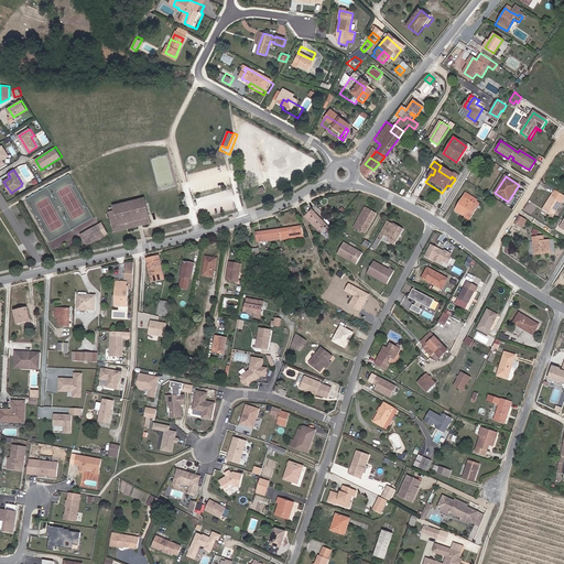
[(563,195),(555,191),(543,209),(554,216),(563,202),(561,201),(563,195)]
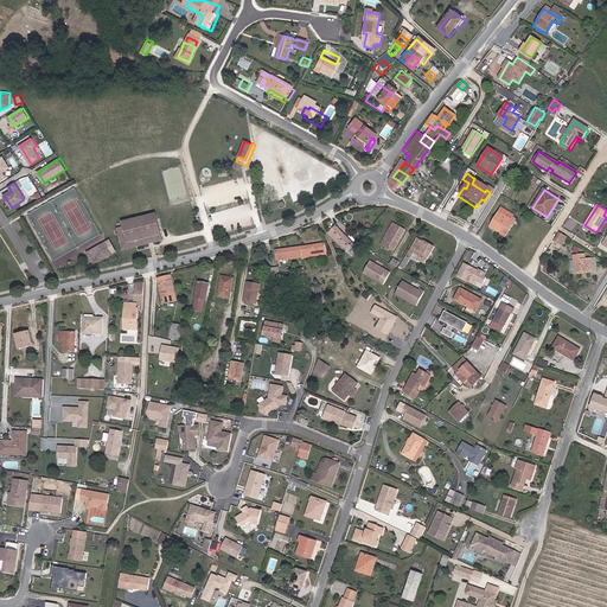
[(509,212),(510,212),(502,206),(498,211),(506,217),(509,212)]
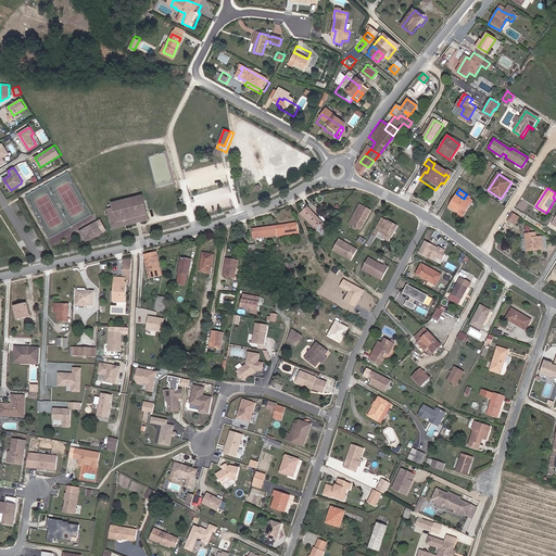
[(456,212),(464,199),(456,193),(447,206),(456,212)]
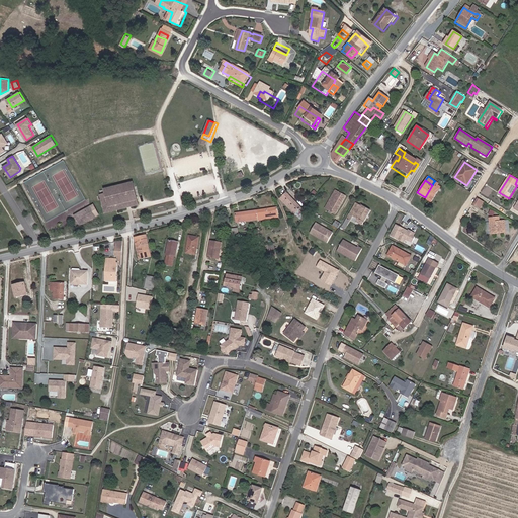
[(101,195),(106,213),(128,207),(140,204),(134,183),(106,190),(107,194),(101,195)]
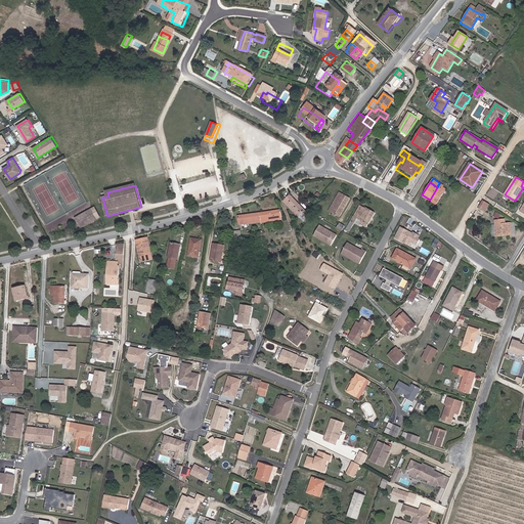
[(437,187),(430,200),(436,204),(445,189),(441,186),(440,189),(437,187)]
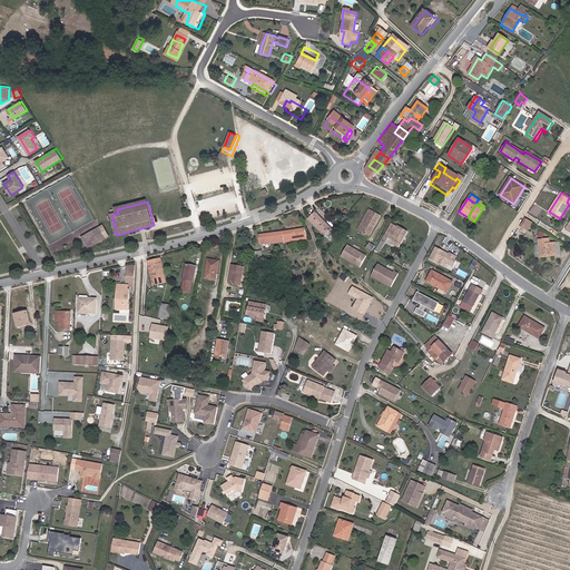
[(357,231),(369,236),(380,215),(367,209),(357,231)]
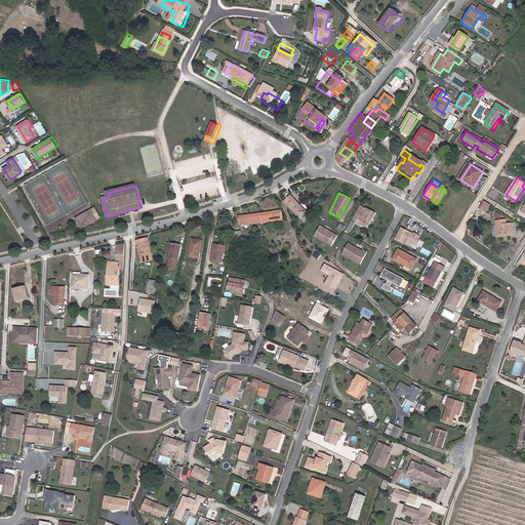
[(282,201),(300,221),(308,214),(290,194),(282,201)]
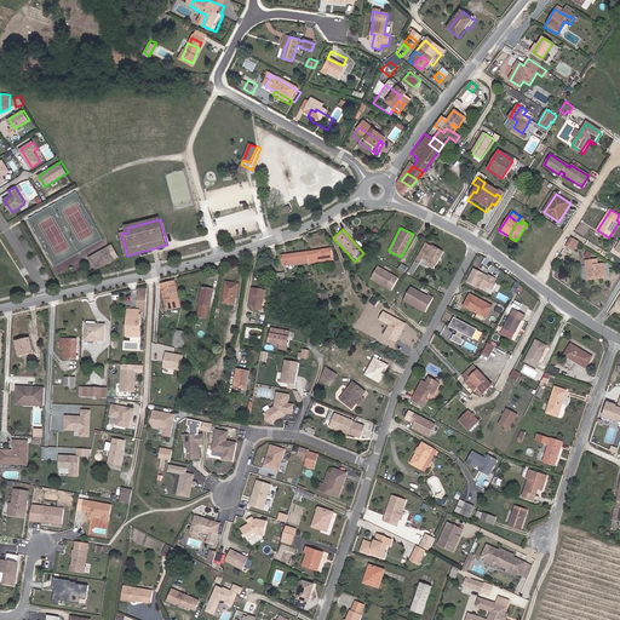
[(579,244),(570,239),(567,246),(575,251),(579,244)]
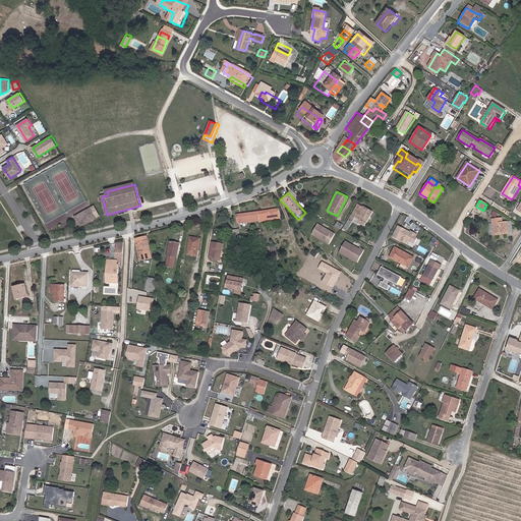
[(345,228),(349,230),(356,217),(359,219),(358,221),(364,224),(370,210),(358,204),(345,228)]
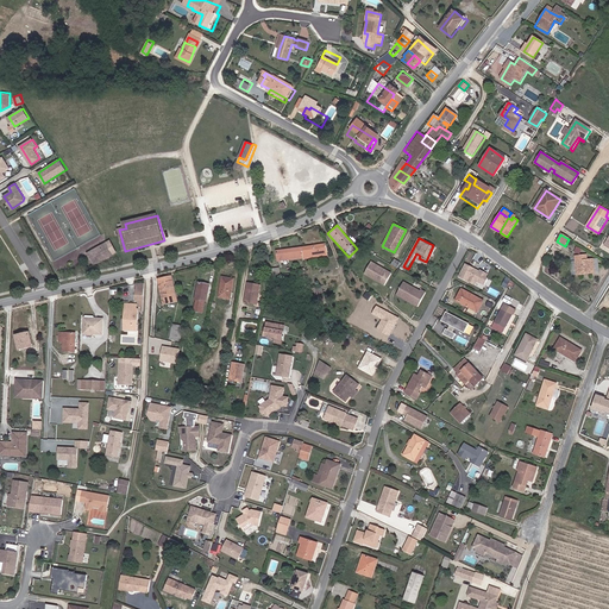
[(106,244),(94,251),(100,262),(112,255),(106,244)]
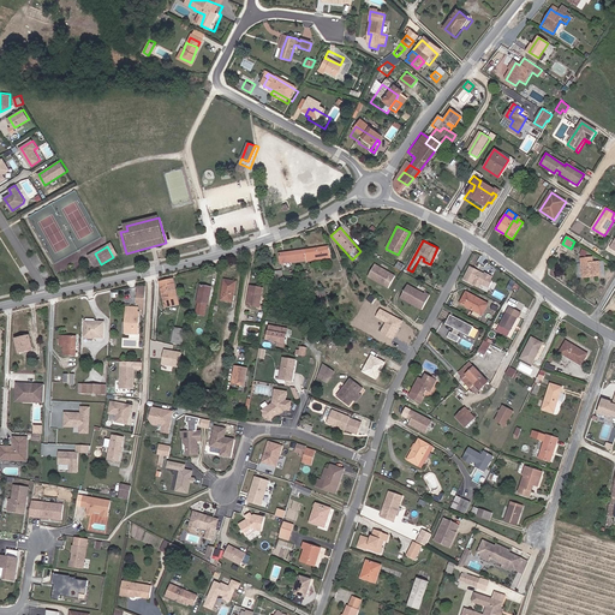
[(302,252),(303,263),(304,263),(327,260),(324,248),(302,252)]
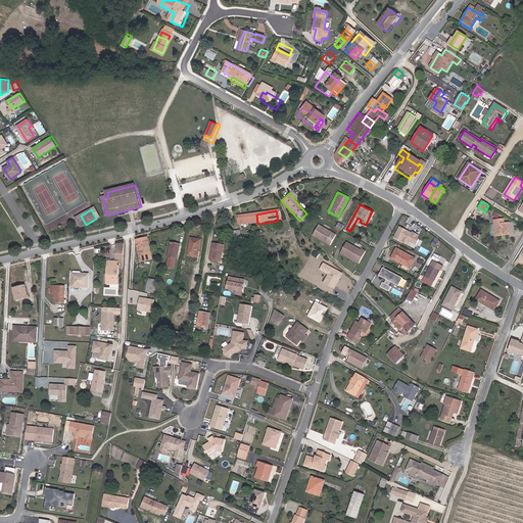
[(257,224),(256,215),(237,219),(238,227),(257,224)]
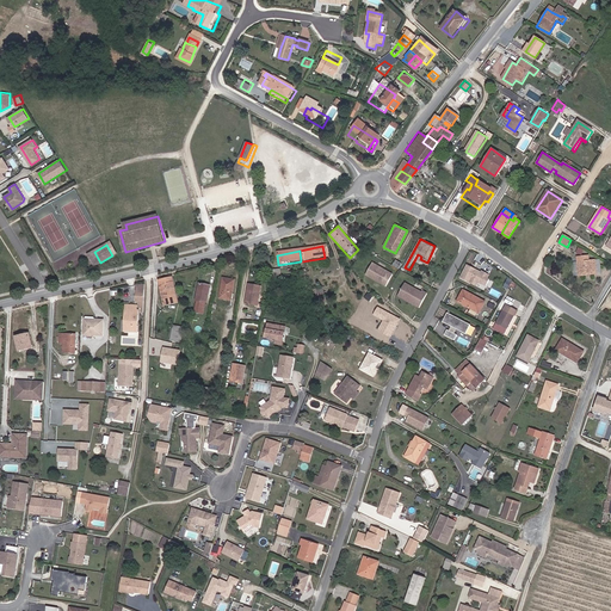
[(96,265),(100,263),(94,252),(90,254),(96,265)]
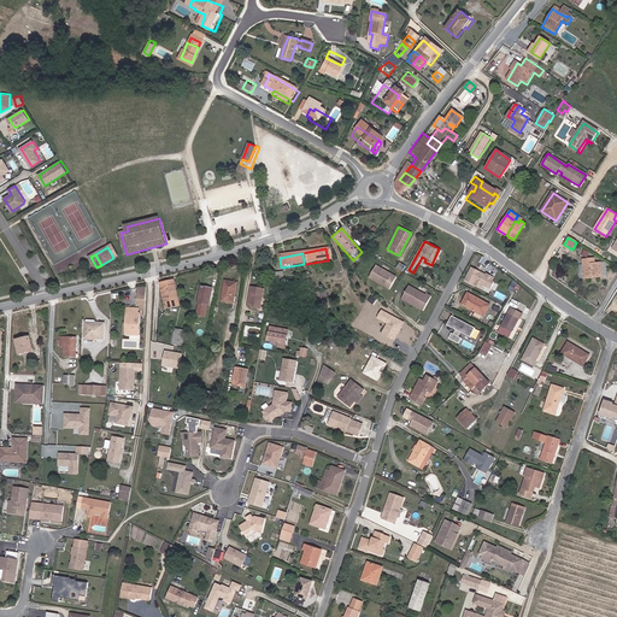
[(600,263),(593,264),(582,265),(585,278),(601,276),(600,263)]
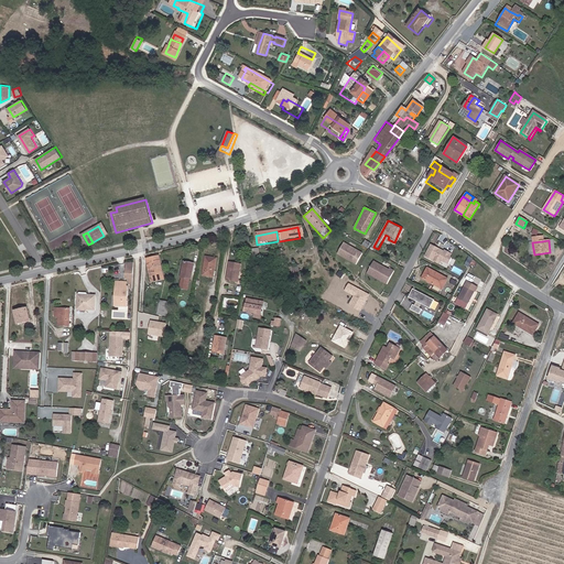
[(347,245),(344,242),(337,252),(346,257),(346,259),(356,264),(362,253),(351,247),(351,248),(347,246),(347,245)]
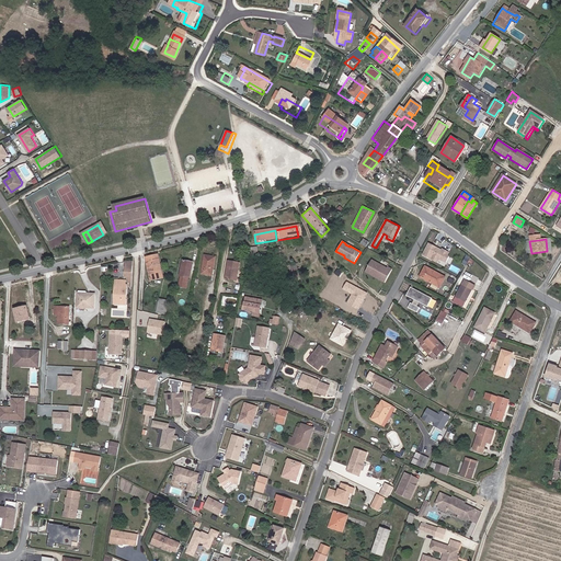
[(430,243),(424,255),(432,260),(434,255),(441,258),(448,261),(450,255),(448,254),(450,251),(444,248),(443,250),(436,247),(436,249),(433,247),(434,245),(430,243)]
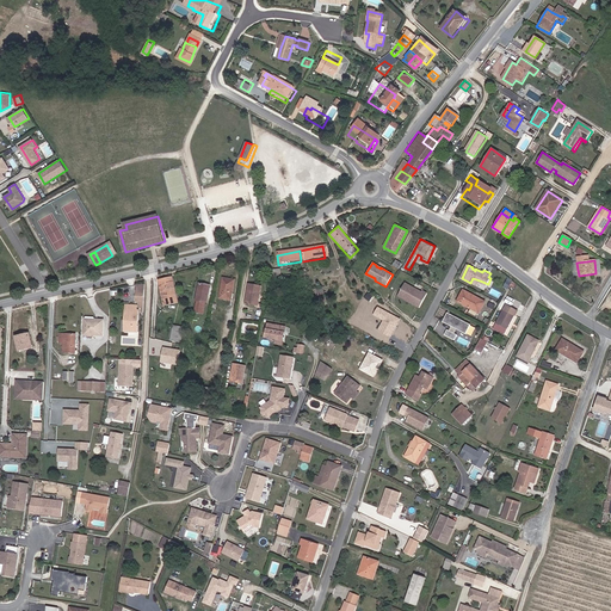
[(227,304),(232,283),(222,282),(217,302),(227,304)]
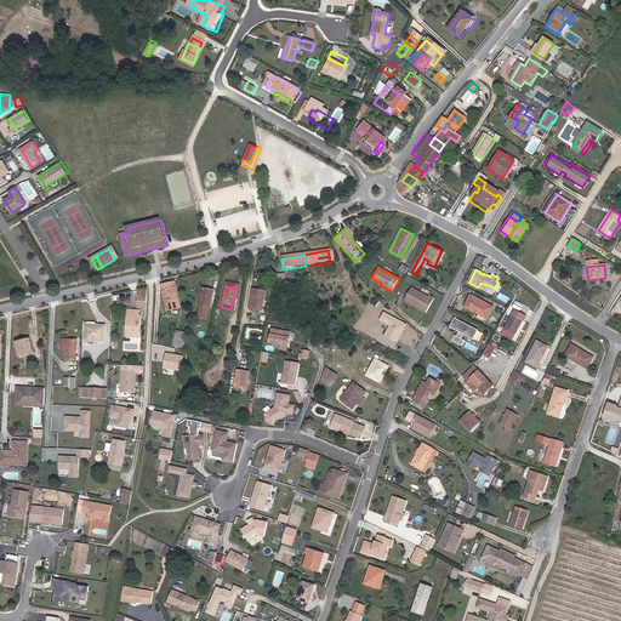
[(160,291),(165,315),(177,313),(172,288),(160,291)]
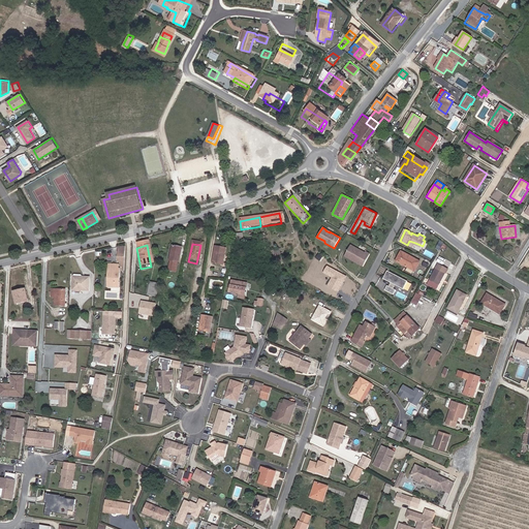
[(367,254),(352,246),(348,256),(355,260),(356,262),(366,268),(372,255),(368,252),(367,254)]
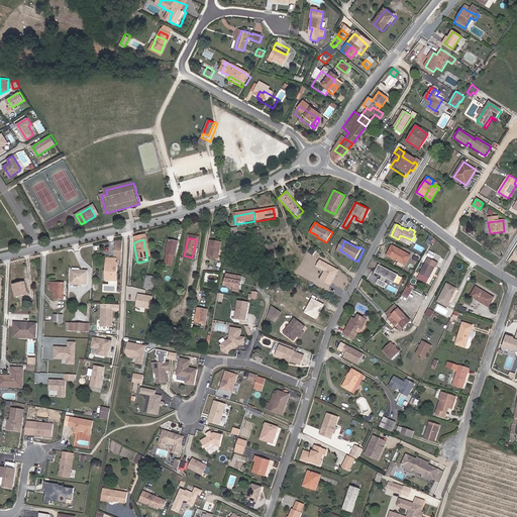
[(216,253),(217,253),(219,243),(208,242),(206,260),(215,261),(216,253)]
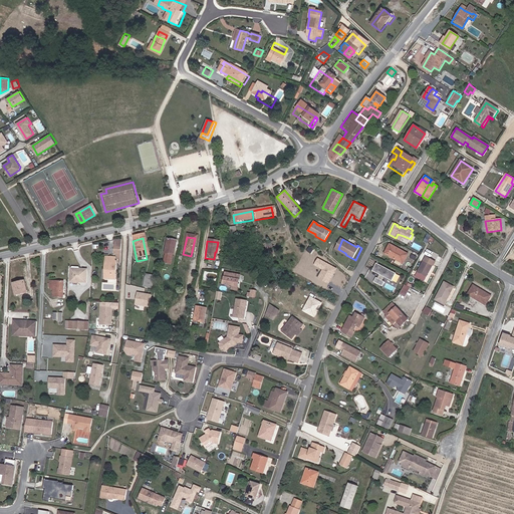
[(159,263),(170,266),(171,257),(172,257),(175,245),(166,243),(163,256),(161,255),(159,263)]
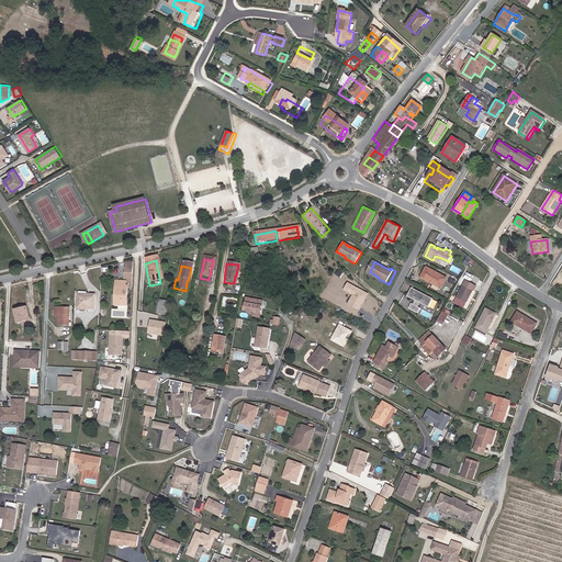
[(444,279),(424,269),(418,280),(438,290),(444,279)]
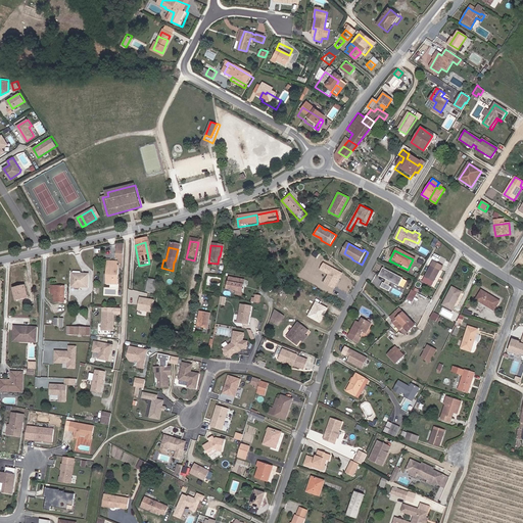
[(108,274),(108,284),(119,284),(120,267),(119,267),(119,263),(109,262),(109,266),(107,266),(107,274),(108,274)]
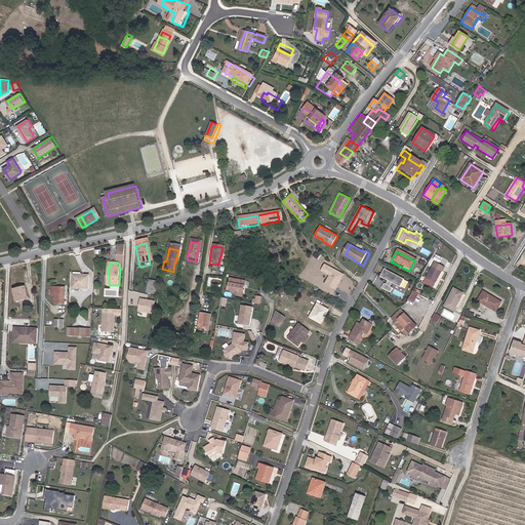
[(425,283),(434,287),(442,271),(432,267),(425,283)]
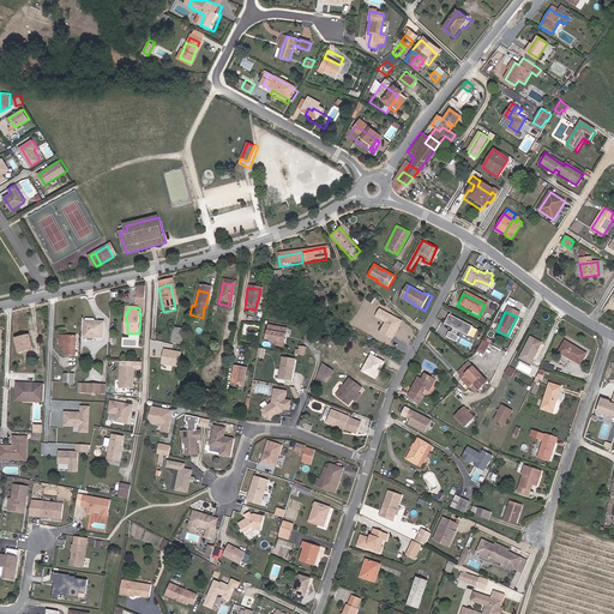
[(188,323),(193,324),(200,325),(203,318),(190,314),(188,323)]
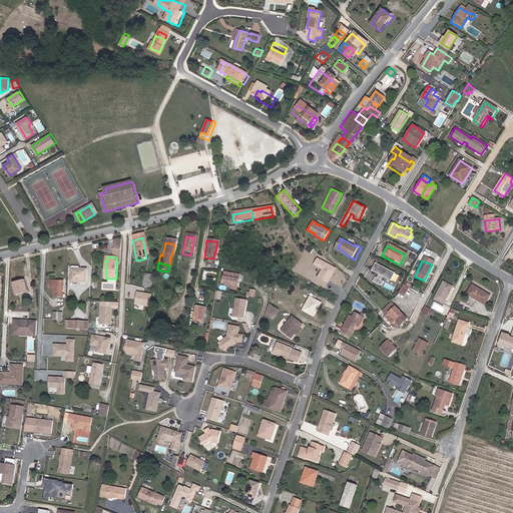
[(337,274),(319,264),(316,269),(324,274),(320,283),(329,288),(334,279),(337,274)]
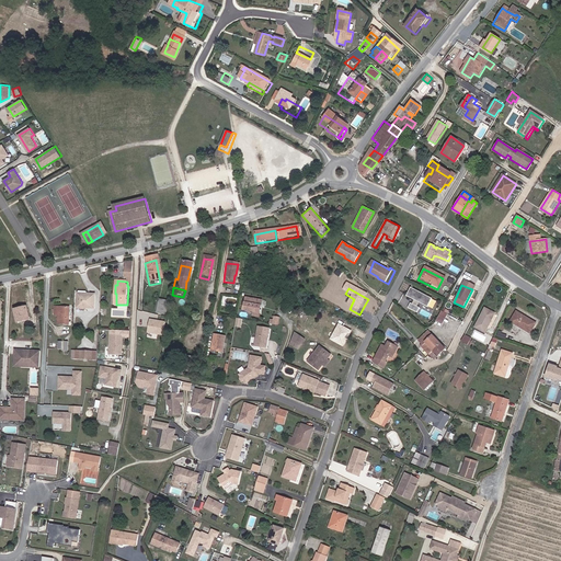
[(334,289),(324,297),(333,307),(342,299),(334,289)]
